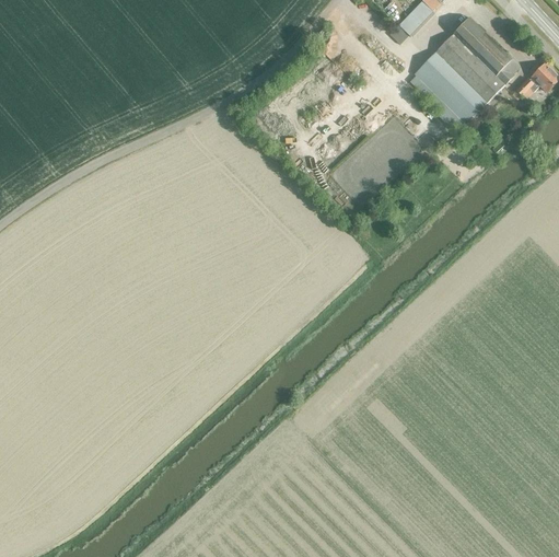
[(422,0),(399,23),(411,35),(435,10),(424,0),(422,0)]
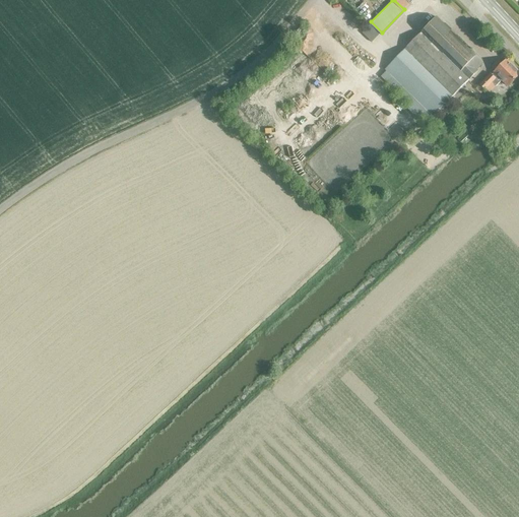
[(395,0),(403,8),(409,2),(407,0),(395,0)]
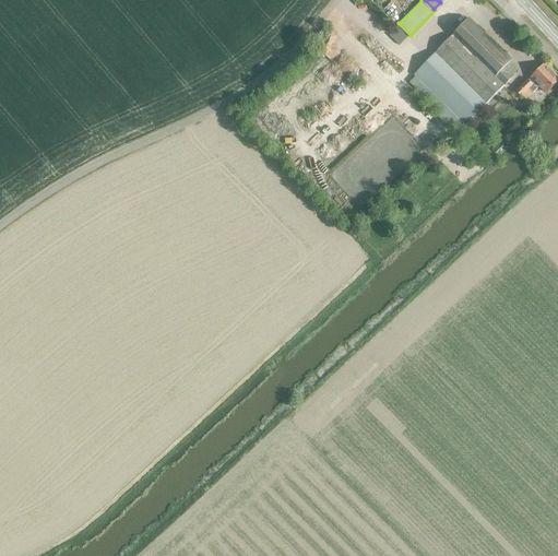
[(514,73),(512,72),(520,64),(470,15),(453,32),(431,55),(414,72),(466,122),(505,83),(514,73)]
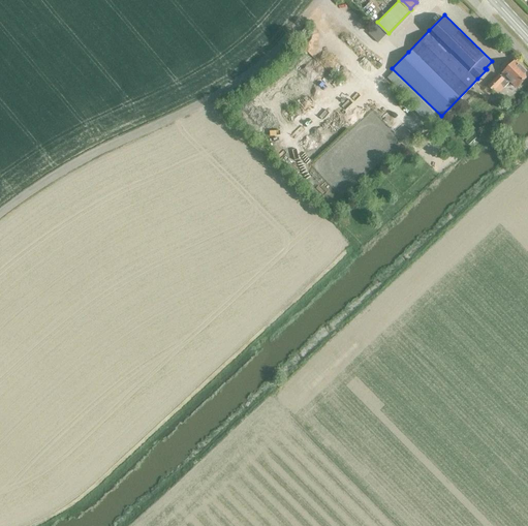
[(497,93),(504,85),(511,79),(518,85),(527,73),(527,69),(516,58),(511,63),(507,59),(501,66),(505,69),(503,70),(507,74),(505,76),(500,72),(485,88),(490,93),(493,89),(497,93)]
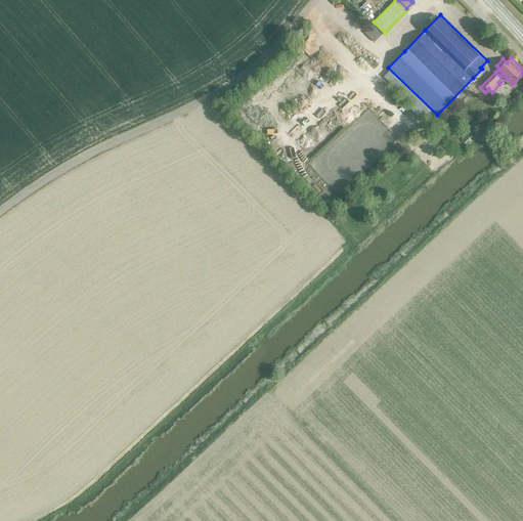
[(314,87),(310,90),(317,98),(321,94),(314,87)]
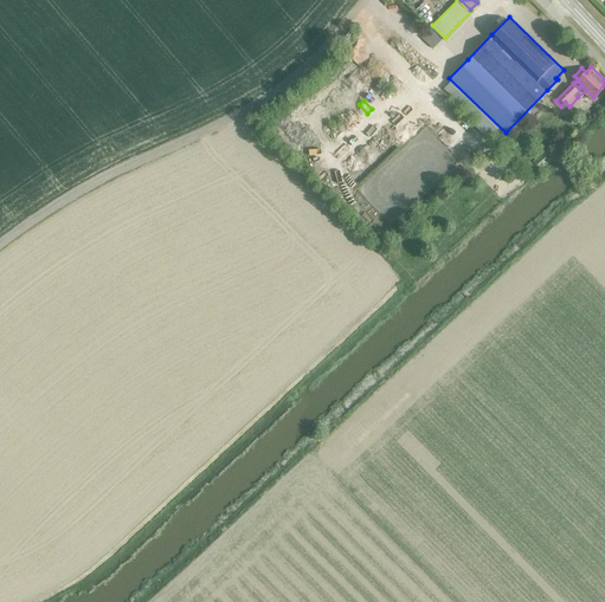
[(307,115),(302,120),(310,128),(315,123),(307,115)]
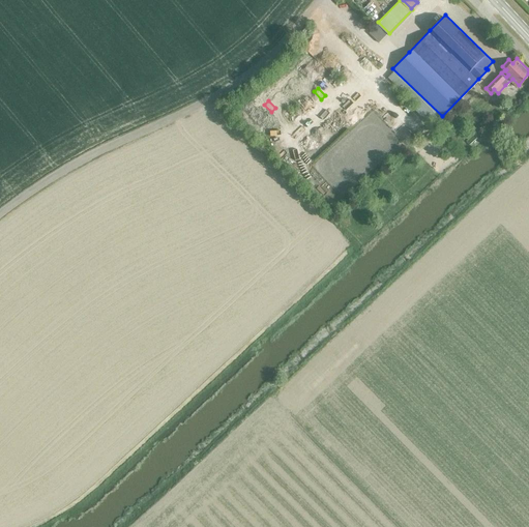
[(411,119),(407,125),(415,130),(420,124),(411,119)]
